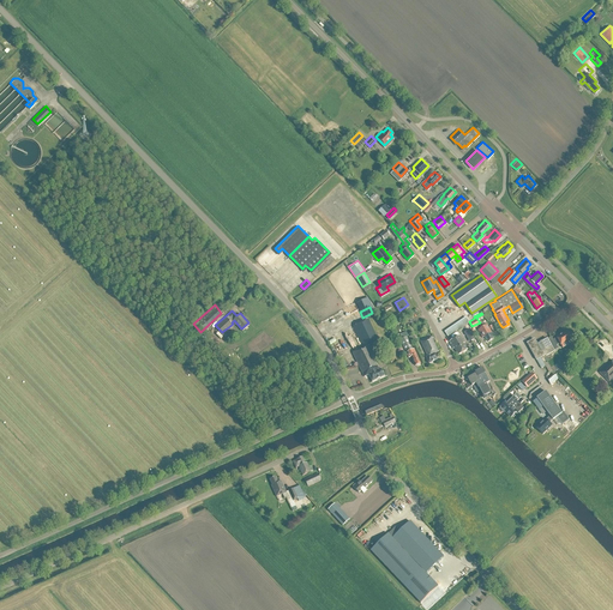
[(443,327),(446,333),(469,319),(466,314),(443,327)]
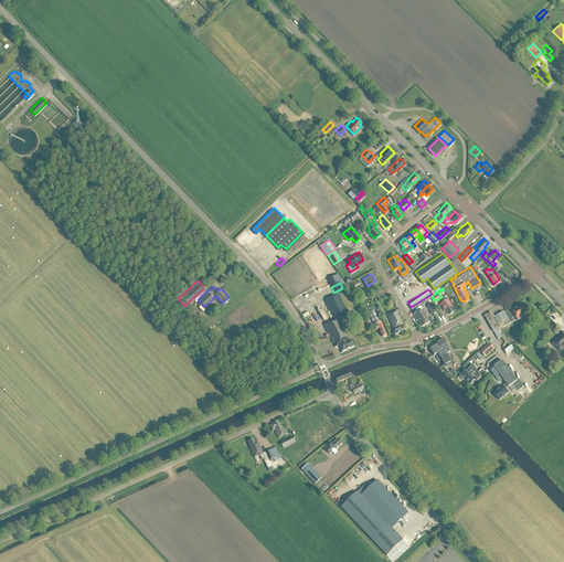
[(343,304),(338,292),(323,298),(333,318),(323,322),(334,345),(338,342),(341,349),(353,343),(350,337),(348,338),(346,333),(347,333),(338,316),(348,311),(351,310),(347,303),(343,304)]
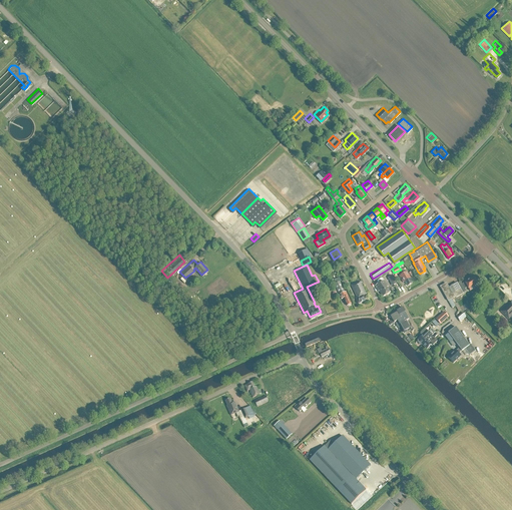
[(407,284),(411,282),(410,281),(411,280),(409,276),(410,276),(406,270),(399,274),(402,280),(404,279),(407,284)]
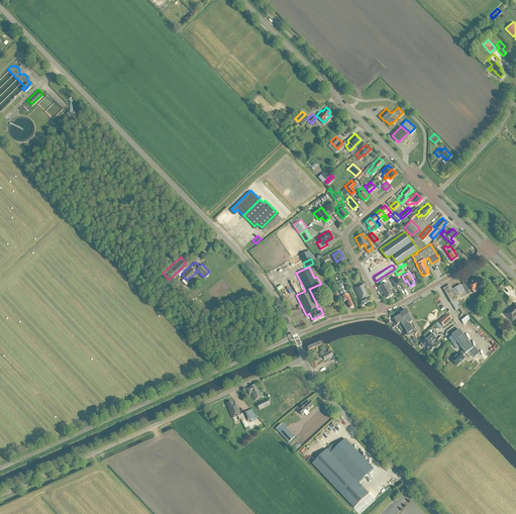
[(394,286),(399,284),(395,276),(390,278),(394,286)]
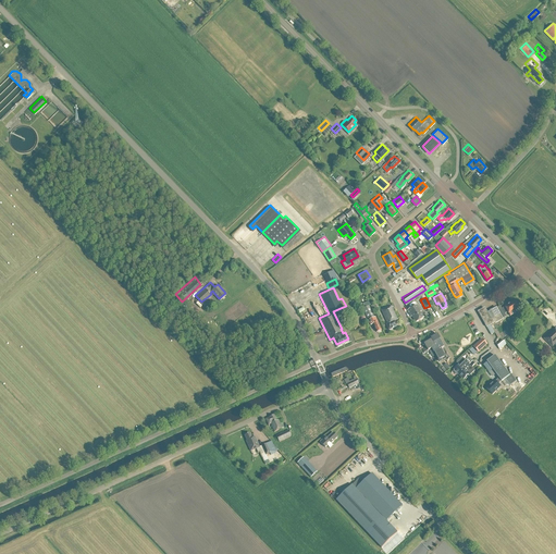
[(196,298),(194,299),(201,307),(204,306),(196,298)]
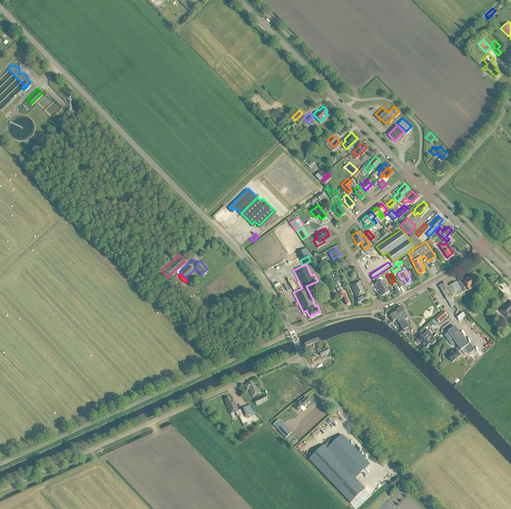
[(455,281),(461,290),(464,288),(463,286),(466,284),(468,288),(472,285),(472,284),(476,282),(472,275),(466,278),(463,279),(463,280),(460,281),(459,279),(455,281)]
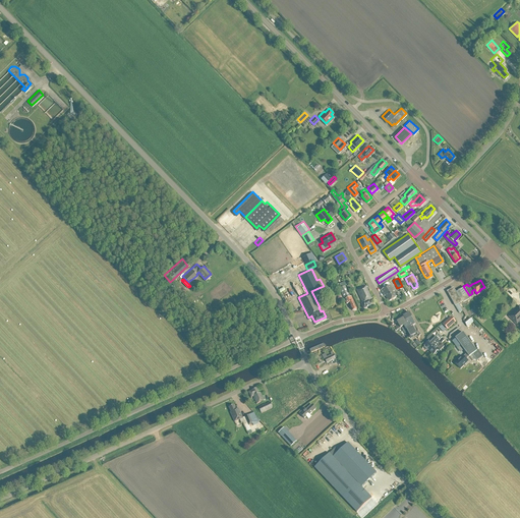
[(395,294),(392,289),(393,288),(389,282),(380,288),(384,294),(385,293),(388,299),(395,294)]
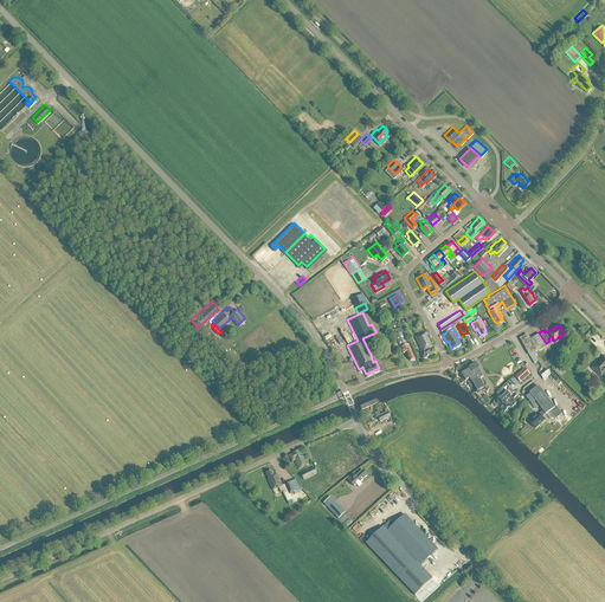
[(406,342),(400,329),(394,332),(403,350),(405,349),(409,358),(413,356),(407,342),(406,342)]
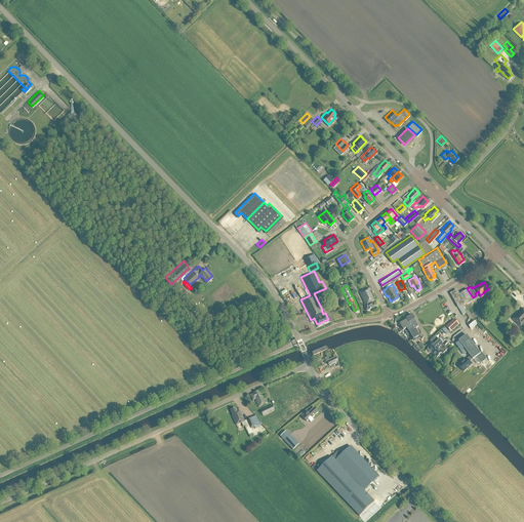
[(368,286),(359,290),(364,303),(363,304),(365,309),(373,306),(370,300),(374,298),(368,288),(369,287),(369,286),(368,286)]
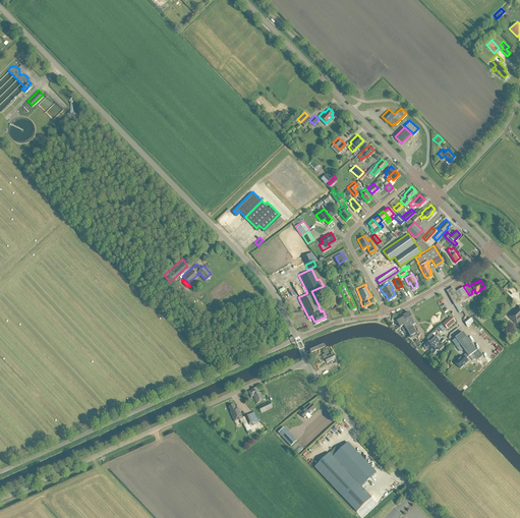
[(469,295),(463,286),(463,285),(455,290),(452,286),(446,289),(458,310),(462,308),(458,301),(462,299),(462,300),(469,296),(469,295)]
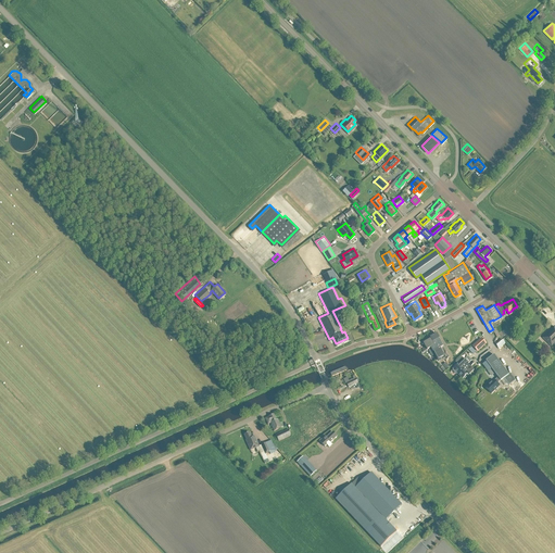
[(554,327),(554,328),(552,325),(542,336),(551,344),(554,340),(554,327)]
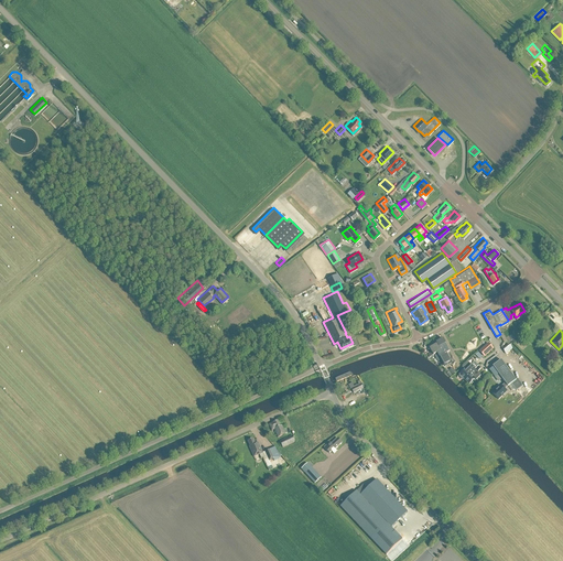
[(435,351),(446,345),(442,336),(435,340),(436,342),(429,346),(431,349),(432,353),(435,351)]
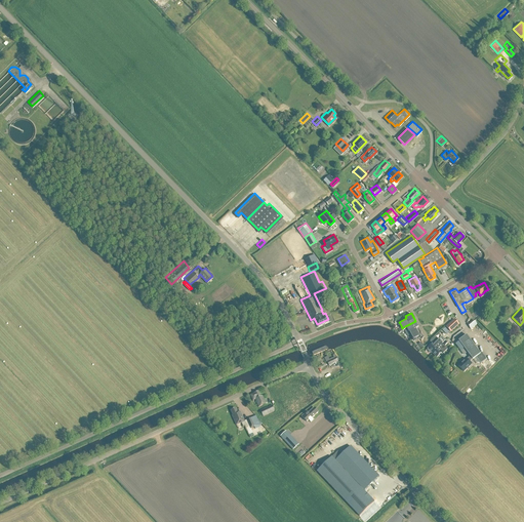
[(458,320),(448,326),(452,331),(461,325),(458,320)]
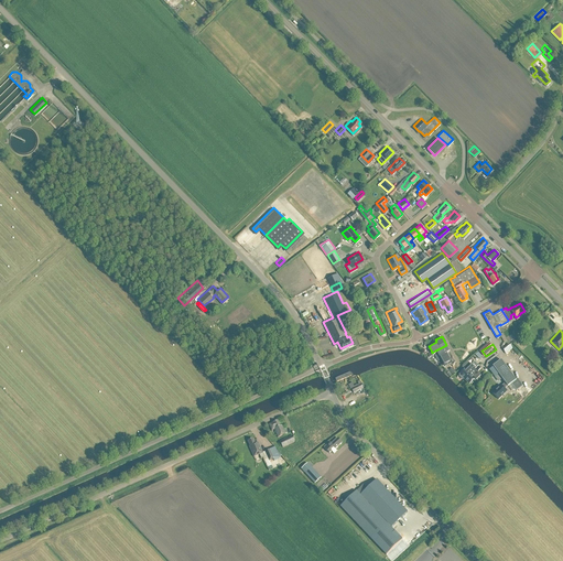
[(445,351),(447,349),(448,349),(446,345),(435,351),(443,363),(450,358),(445,351)]
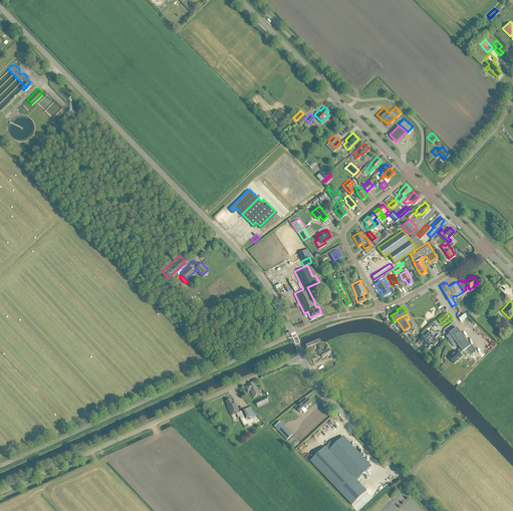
[(469,344),(456,325),(448,331),(459,346),(456,349),(456,348),(448,356),(453,361),(461,354),(459,352),(461,349),(462,349),(465,347),(469,353),(475,349),(471,343),(469,344)]
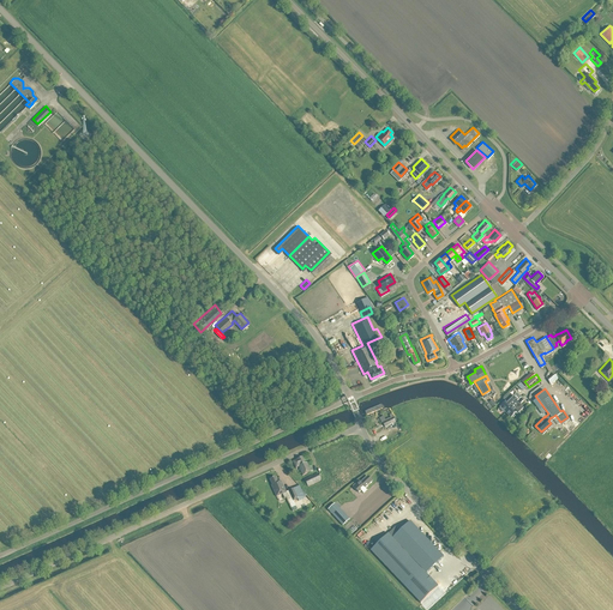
[(510,404),(516,399),(511,394),(509,397),(509,396),(506,398),(505,398),(499,404),(504,410),(510,404)]
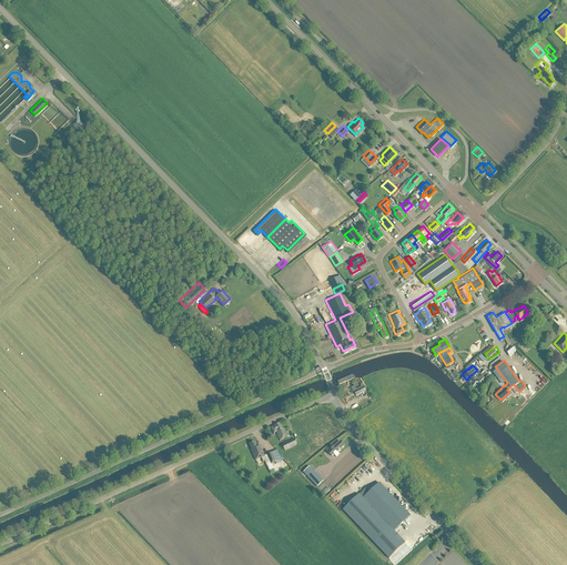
[(472,374),(466,380),(472,384),(477,379),(478,380),(483,375),(477,370),(472,374)]
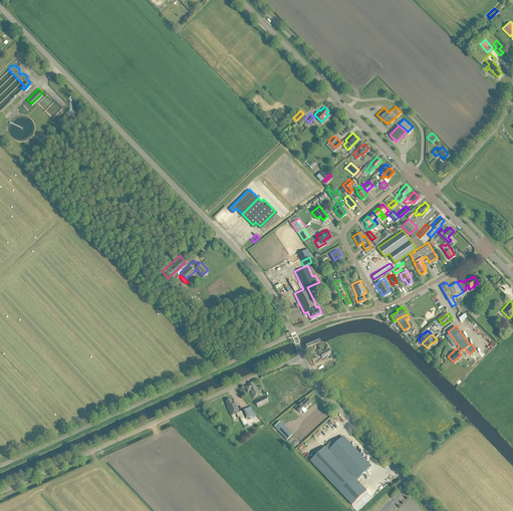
[(319,340),(317,337),(304,342),(306,345),(319,340)]
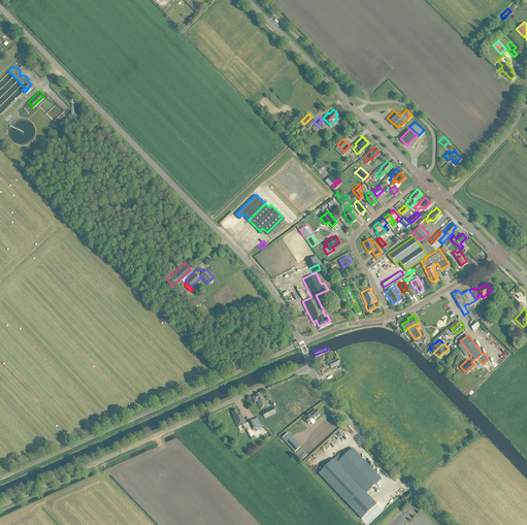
[(338,357),(337,357),(336,354),(333,355),(334,357),(330,359),(329,356),(325,358),(327,362),(328,361),(330,365),(339,361),(338,357)]
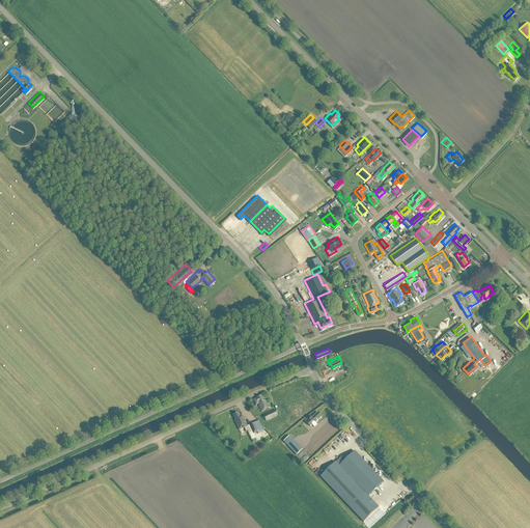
[(464,390),(469,395),(474,391),(469,385),(464,390)]
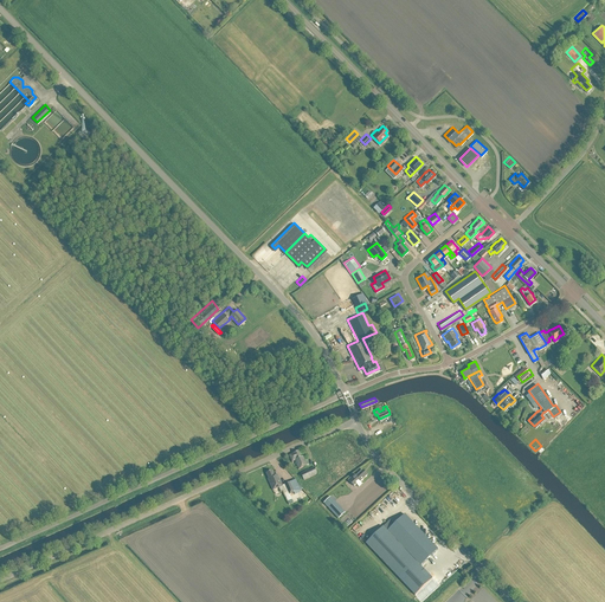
[(301,454),(297,448),(288,452),(291,459),(294,458),(297,466),(306,463),(302,454),(301,454)]
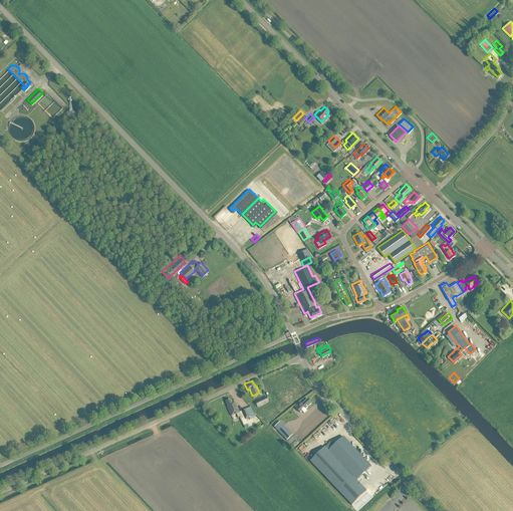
[(257,406),(268,400),(265,395),(254,400),(257,406)]
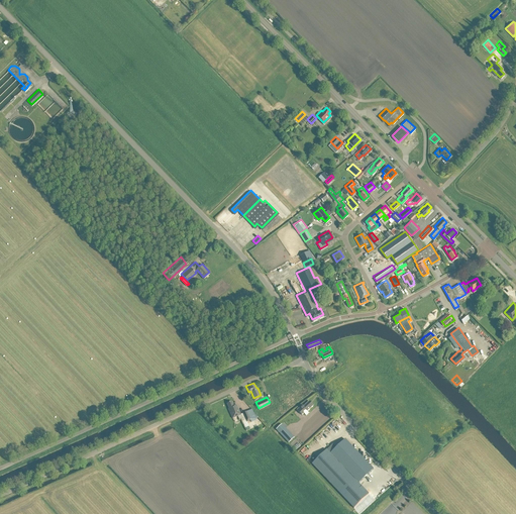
[(246,420),(251,417),(247,409),(242,412),(239,413),(235,402),(233,404),(231,400),(226,402),(228,406),(227,407),(231,416),(236,414),(238,418),(240,417),(244,426),(245,425),(246,428),(249,427),(246,420)]
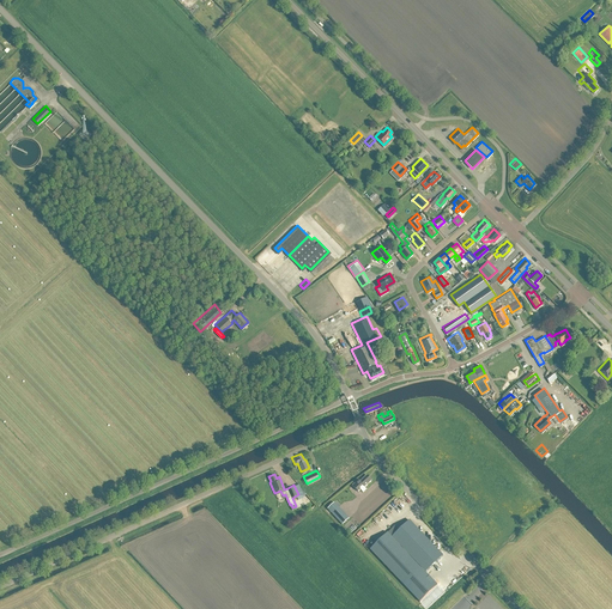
[(363,485),(370,479),(365,474),(359,479),(358,477),(351,483),(357,491),(361,487),(359,486),(362,483),(363,485)]
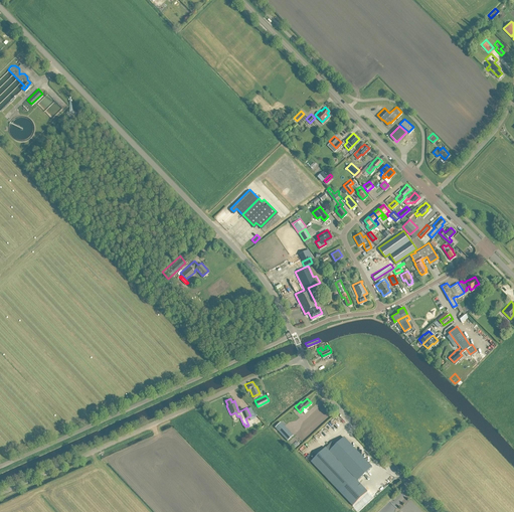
[(285,428),(295,418),(291,413),(281,422),(285,428)]
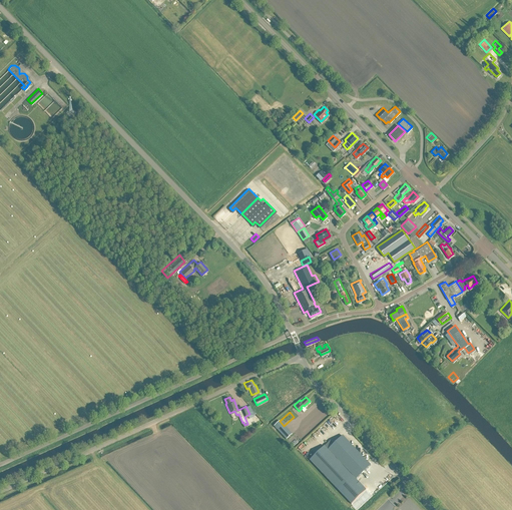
[(278,418),(272,424),(285,437),(290,432),(284,426),(280,421),(278,418)]
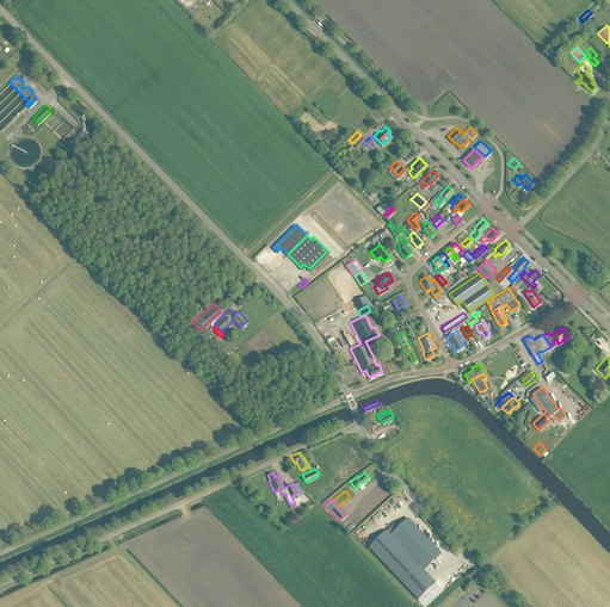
[(439,551),(407,516),(396,526),(389,533),(386,528),(368,545),(417,598),(435,581),(423,568),(439,551)]
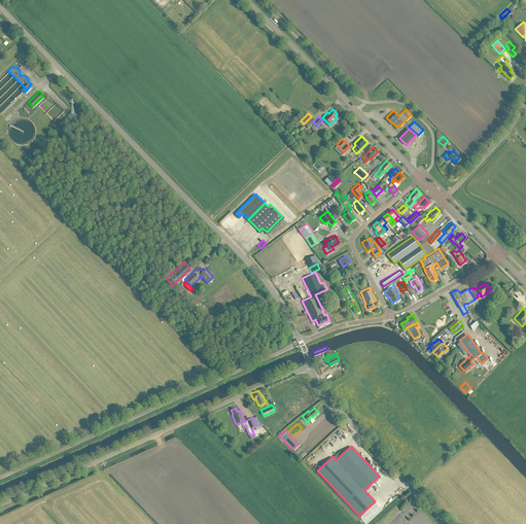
[(338,451),(332,456),(336,460),(342,454),(338,451)]
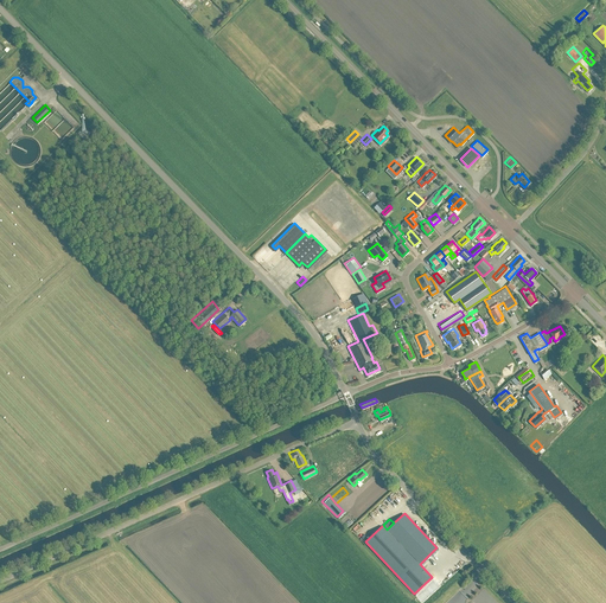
[(453,557),(432,576),(439,583),(459,564),(453,557)]
